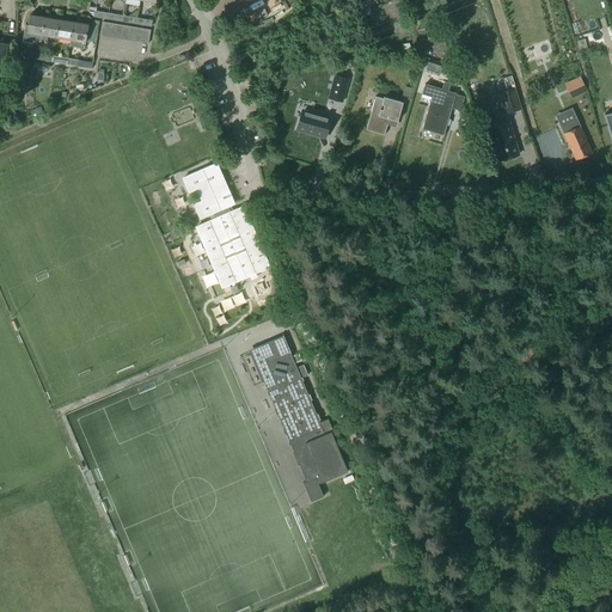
[(42,36),(46,18),(30,16),(29,26),(25,25),(23,40),(32,41),(34,35),(42,36)]
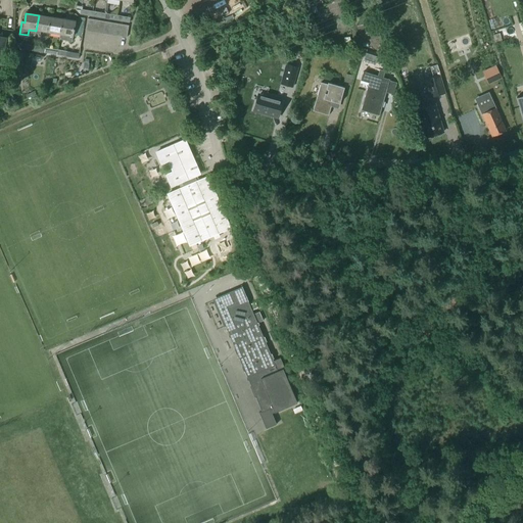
[(48,33),(51,17),(39,15),(36,31),(35,34),(40,35),(40,32),(48,33)]
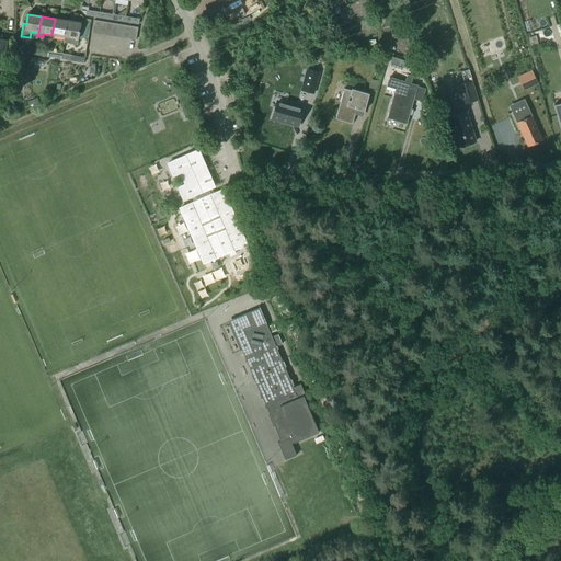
[(307,16),(298,19),(300,32),(310,31),(307,16)]
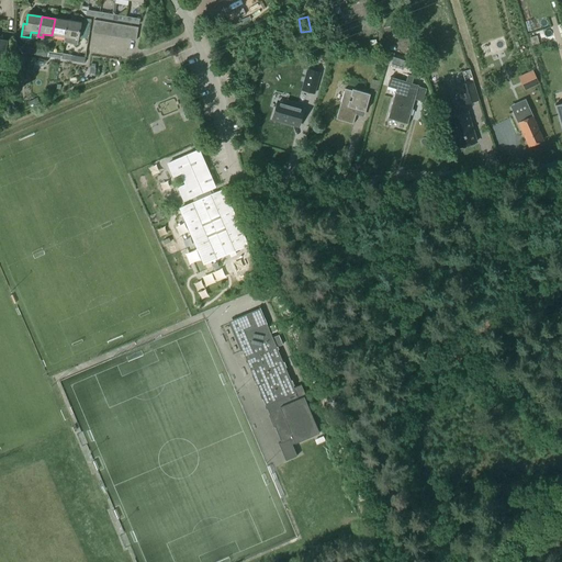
[(65,37),(68,21),(55,19),(52,35),(65,37)]
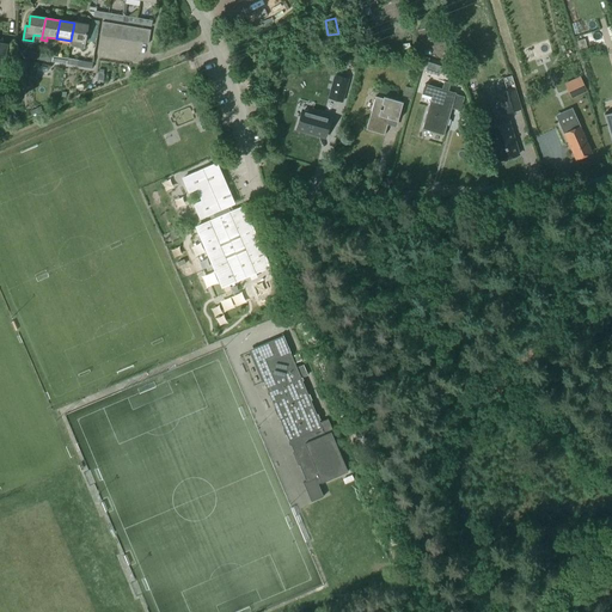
[(84,49),(89,25),(74,23),(71,41),(69,47),(84,49)]
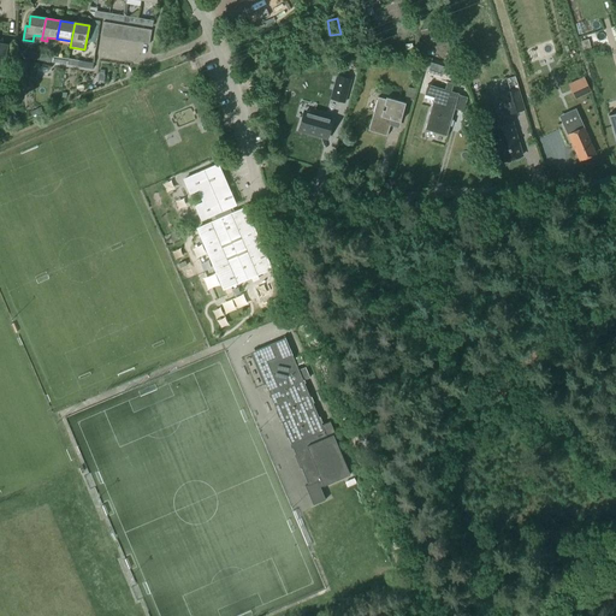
[(354,60),(359,51),(350,47),(347,57),(354,60)]
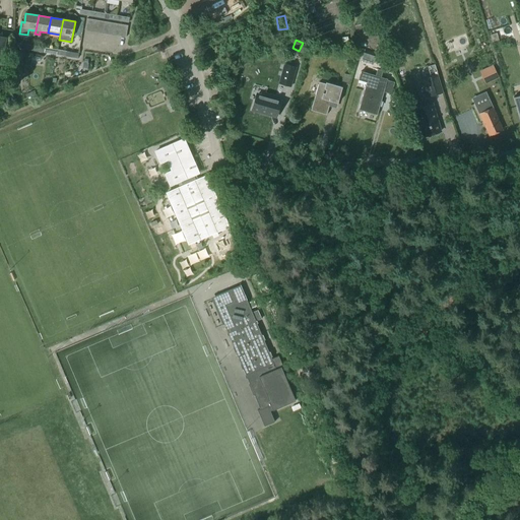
[(362,61),(373,64),(375,57),(359,52),(356,60),(362,62),(362,61)]
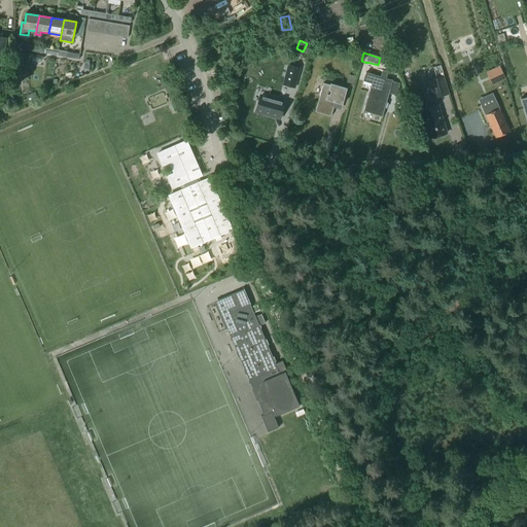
[(295,85),(301,68),(288,65),(283,82),(295,85)]
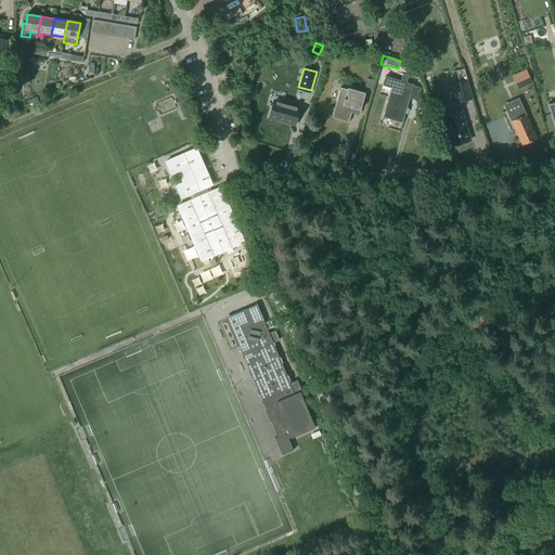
[(526,71),(513,76),(519,90),(532,84),(526,71)]
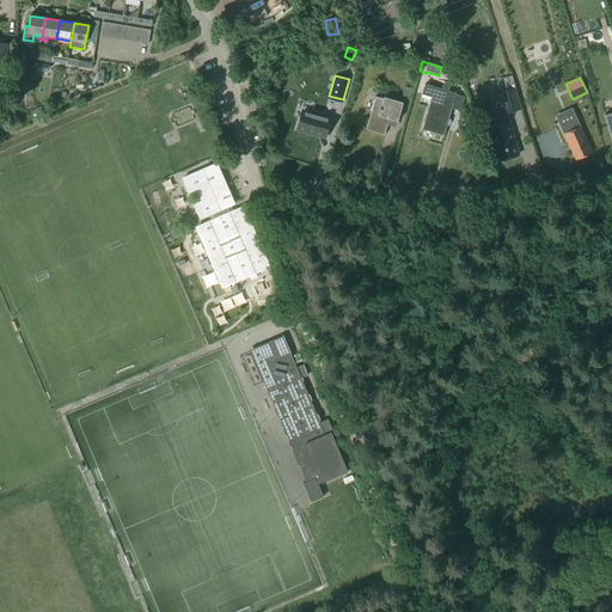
[(442,90),(424,85),(422,95),(432,98),(422,130),(444,136),(451,109),(460,111),(464,98),(456,96),(456,93),(448,92),(451,84),(444,83),(442,90)]
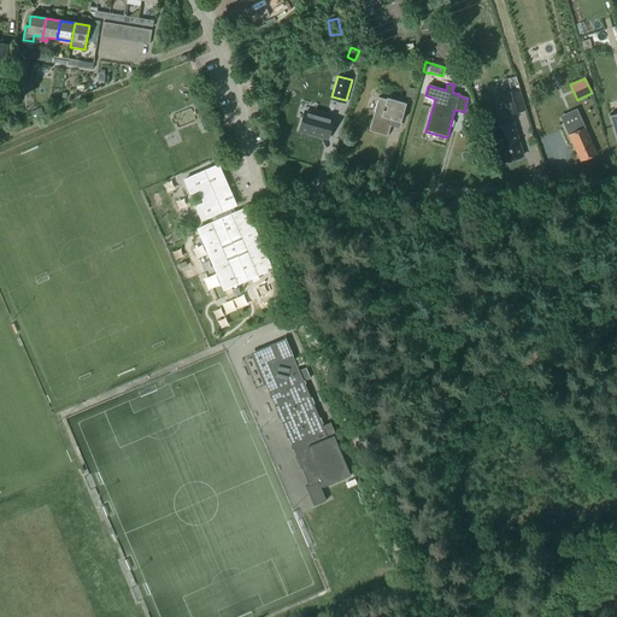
[(409,88),(405,99),(413,101),(416,90),(409,88)]
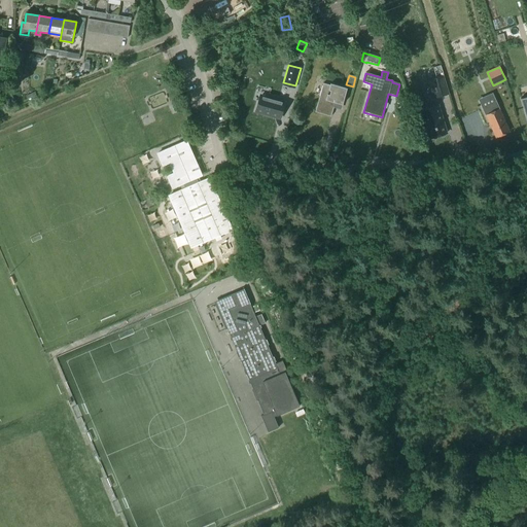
[(443,76),(429,80),(430,81),(433,94),(435,99),(448,95),(443,76)]
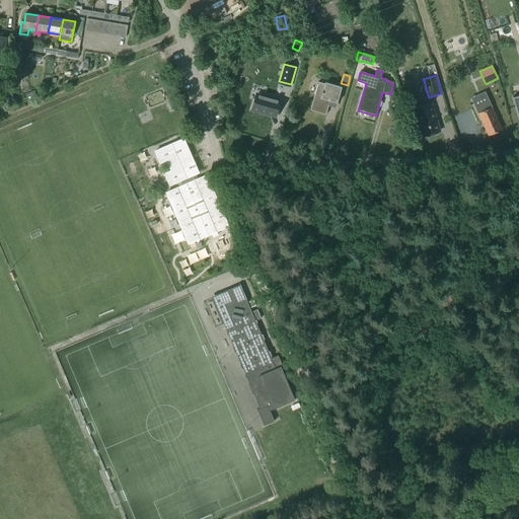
[(324,84),(318,82),(310,110),(325,115),(328,106),(332,107),(334,102),(337,103),(342,87),(325,83),(324,84)]
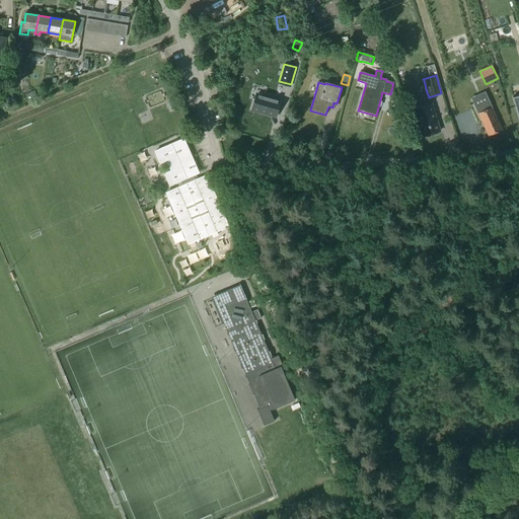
[(256,95),(252,109),(276,117),(280,101),(256,95)]
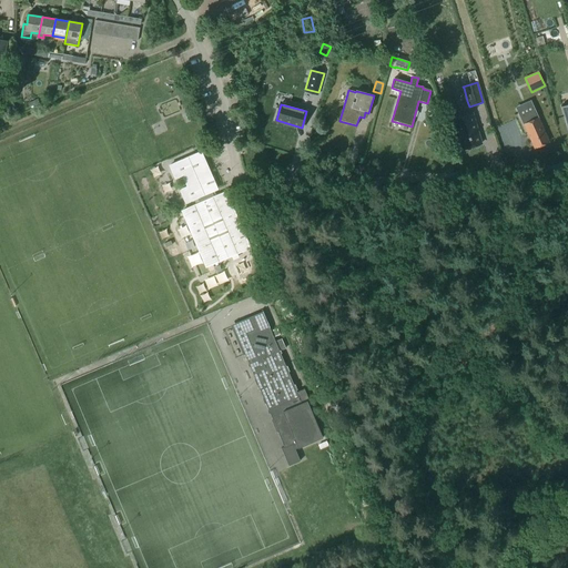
[(473,114),(454,120),(463,150),(482,144),(473,114)]
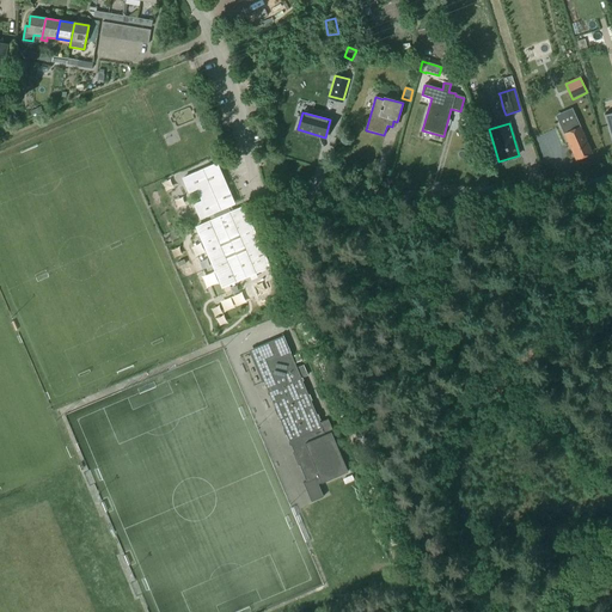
[(575,160),(592,153),(580,127),(564,134),(575,160)]
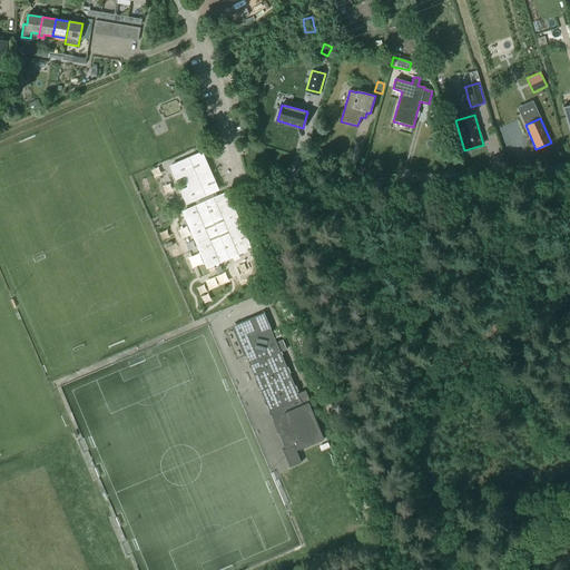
[(212,193),(217,190),(202,154),(170,167),(176,179),(188,174),(194,186),(182,192),(187,204),(199,198),(202,204),(183,213),(207,267),(251,249),(226,194),(214,199),(212,193)]
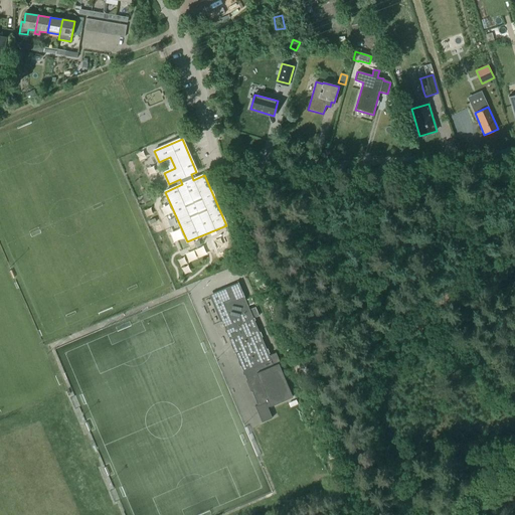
[(249,310),(240,289),(238,285),(212,297),(219,313),(218,314),(243,372),(258,405),(254,406),(262,422),(272,418),(268,407),(292,396),(279,364),(280,363),(276,353),(269,356),(253,319),(259,316),(255,308),(249,310)]
